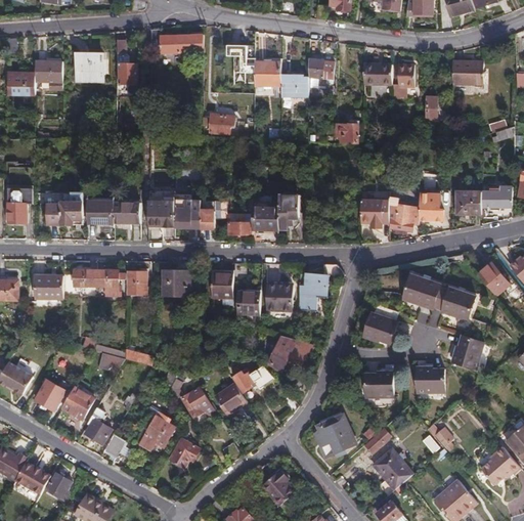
[(347,10),(349,0),(329,0),(329,4),(334,5),(339,6),(339,9),(347,10)]
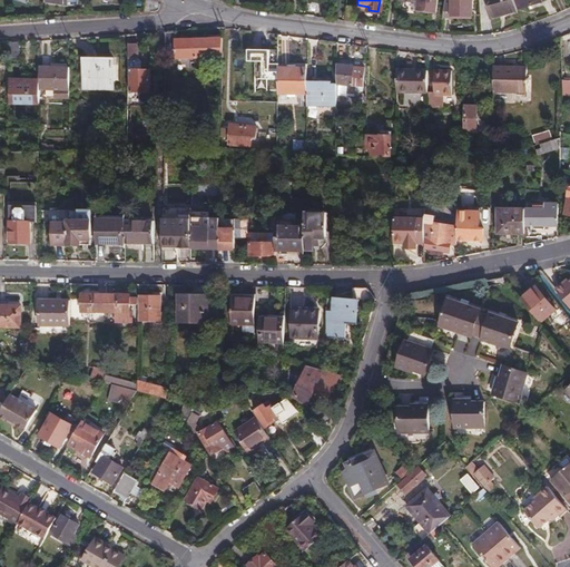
[(432,10),(433,0),(397,0),(397,7),(414,9),(414,8),(424,9),(432,10)]
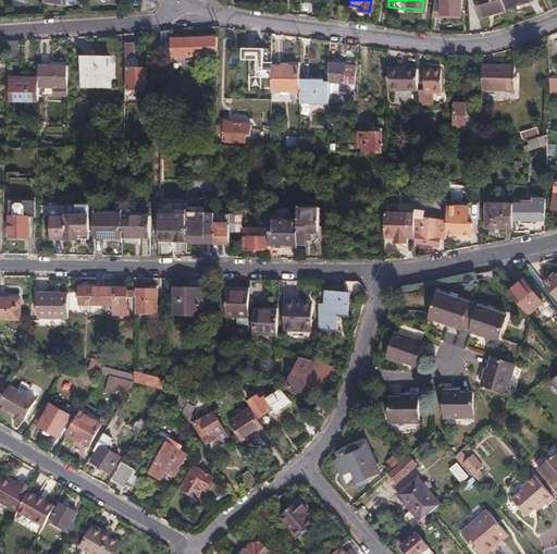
[(431,0),(430,16),(437,16),(437,15),(443,15),(458,16),(457,0),(431,0)]
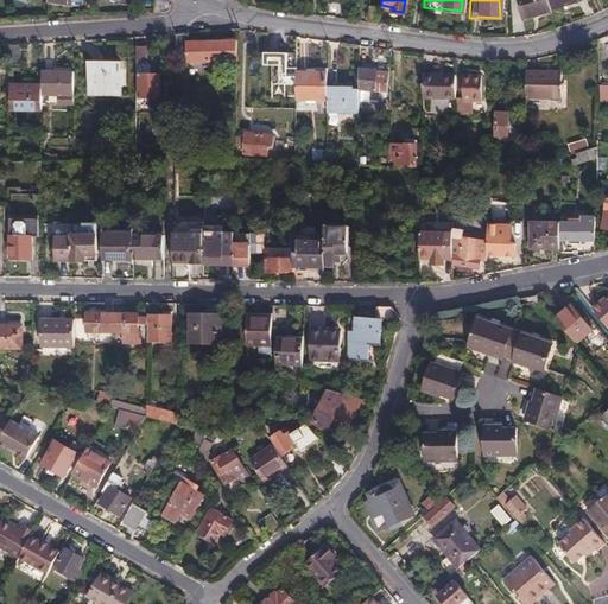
[(524,0),(521,1),(526,16),(552,8),(549,0),(524,0)]
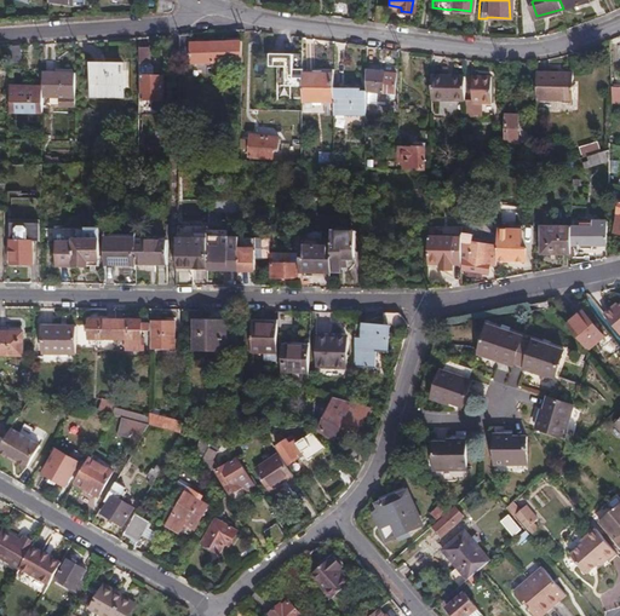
[(191,40),(191,34),(177,34),(177,59),(205,59),(205,52),(207,52),(207,59),(223,61),(239,61),(239,42),(220,41),(207,41),(191,40)]
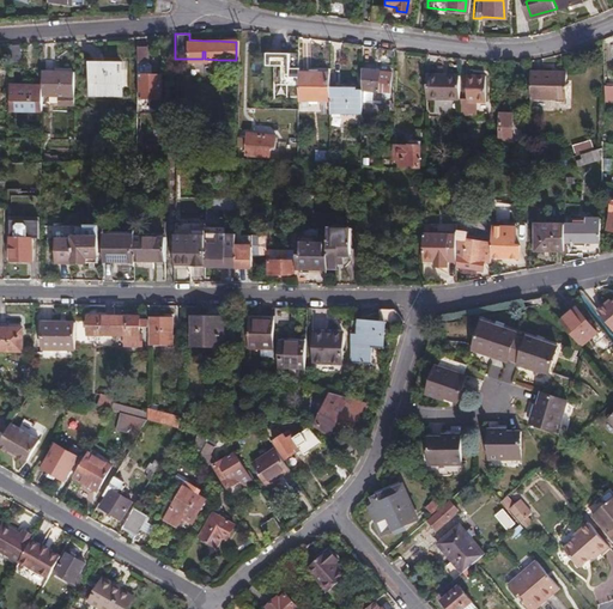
[(18,61),(18,43),(7,43),(7,61),(18,61)]
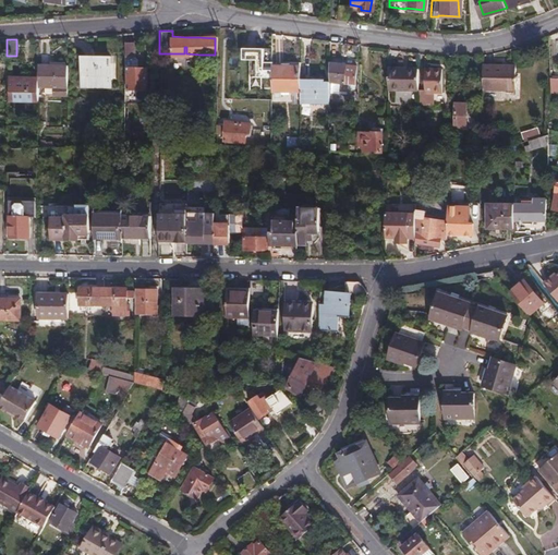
[(263,75),(262,86),(273,86),(274,63),(274,46),(244,46),(243,57),(251,58),(251,75),(263,75)]
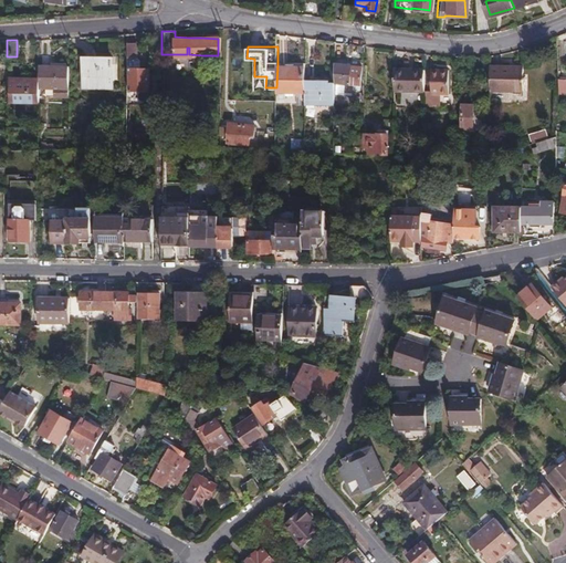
[(206,65),(217,65),(218,55),(203,55),(203,62),(206,65)]
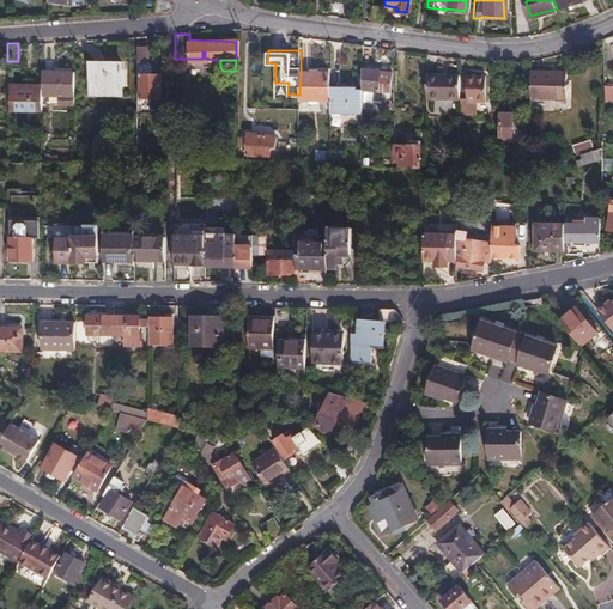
[(119,93),(119,66),(98,65),(87,65),(87,92),(119,93)]
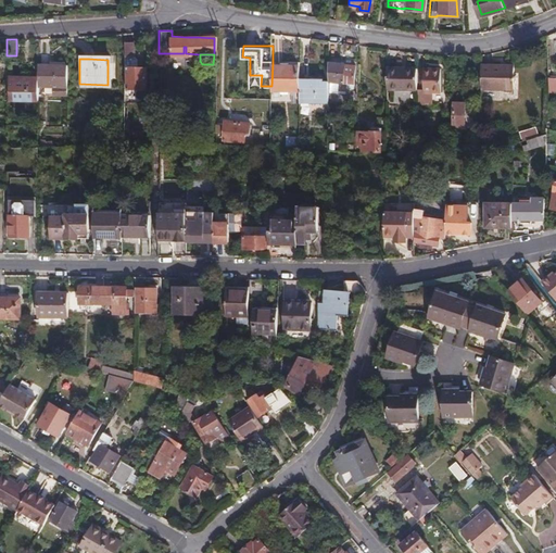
[(337,61),(329,61),(329,80),(355,80),(356,62),(337,61)]
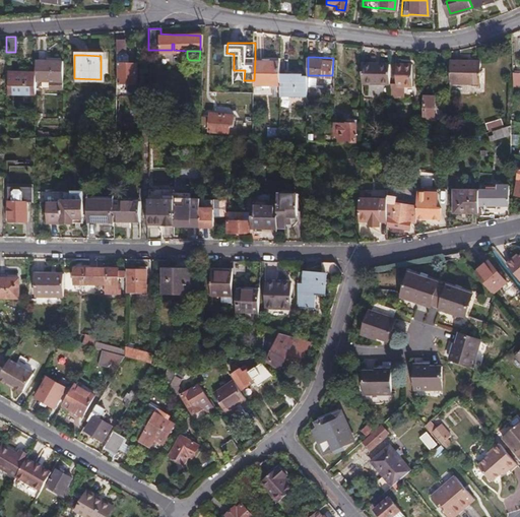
[(280,84),(280,74),(281,60),(261,59),(255,59),(254,80),(254,83),(280,84)]
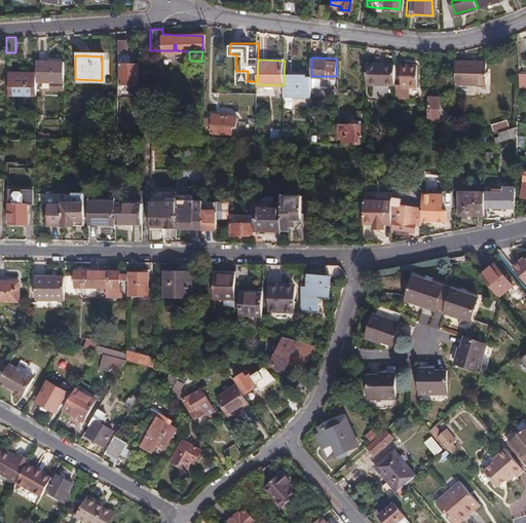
[(61,89),(61,61),(44,61),(34,61),(34,73),(34,82),(47,82),(47,89),(61,89)]
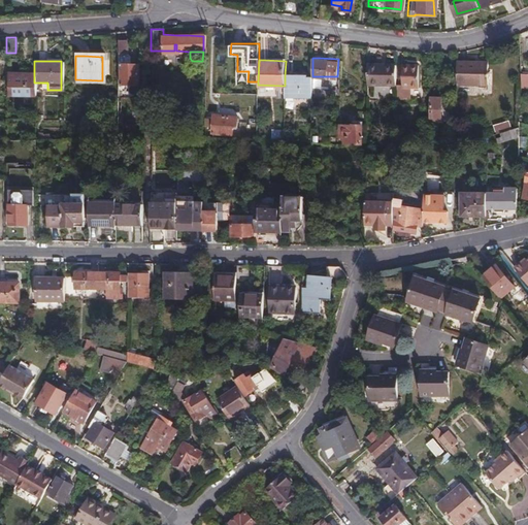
[(484,84),(485,61),(475,61),(453,62),(453,86),(484,84)]
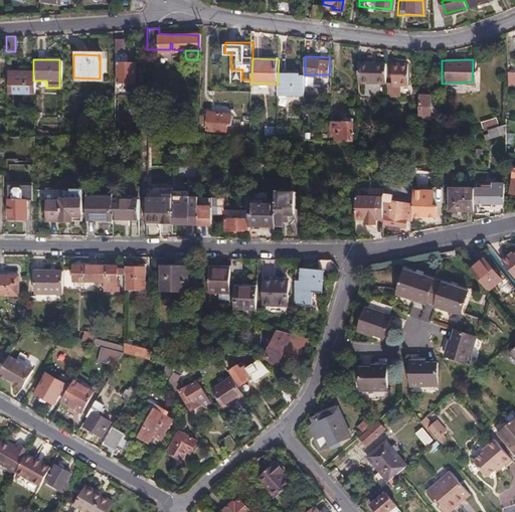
[(134,81),(134,61),(128,61),(117,61),(117,81),(134,81)]
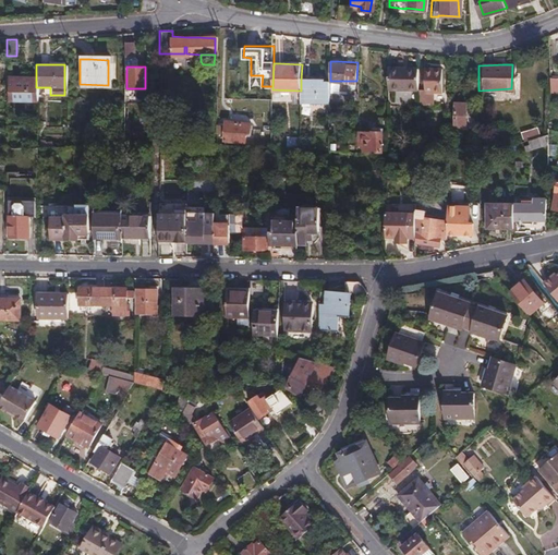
[(395,68),(384,67),(384,89),(413,89),(414,68),(395,68)]
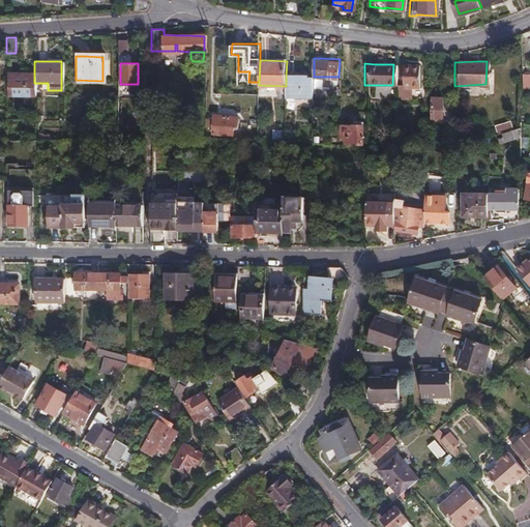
[(399,85),(399,87),(416,87),(417,63),(412,63),(400,63),(399,85)]
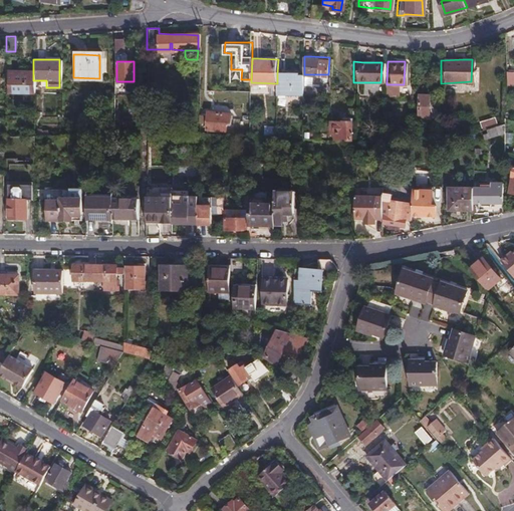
[(28,83),(33,83),(33,80),(33,71),(20,71),(5,71),(5,82),(10,82),(10,89),(27,90),(28,83)]
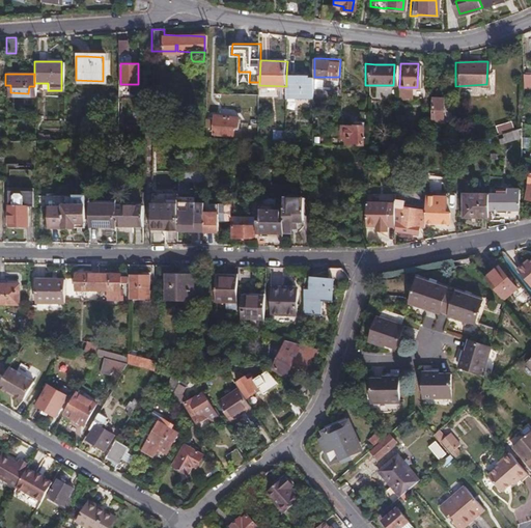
[(529,74),(520,74),(520,87),(530,90),(529,74)]
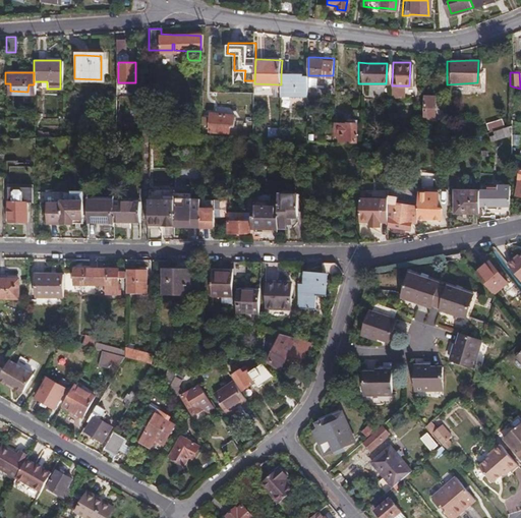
[(281,93),(307,93),(308,75),(289,75),(281,74),(281,84),(281,93)]
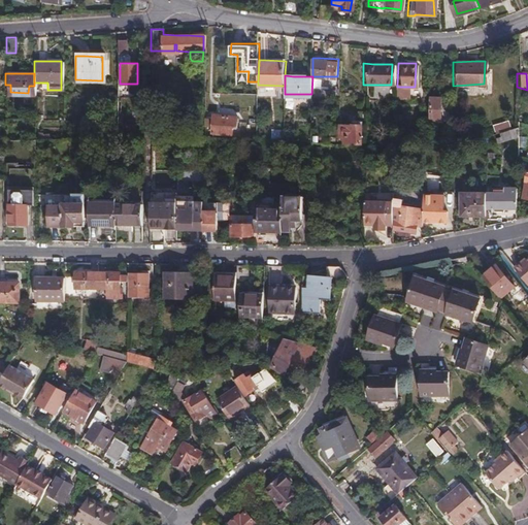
[(437,120),(437,97),(431,97),(427,97),(427,120),(437,120)]
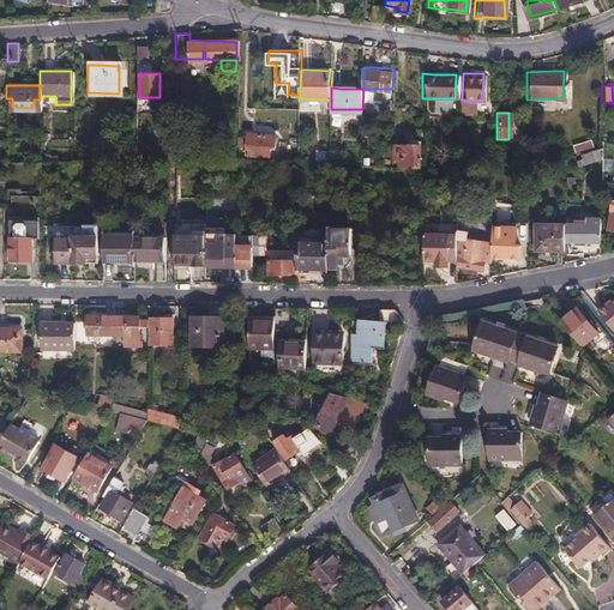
[(565,142),(569,153),(584,149),(594,146),(590,131),(585,132),(587,136),(581,137),(565,142)]
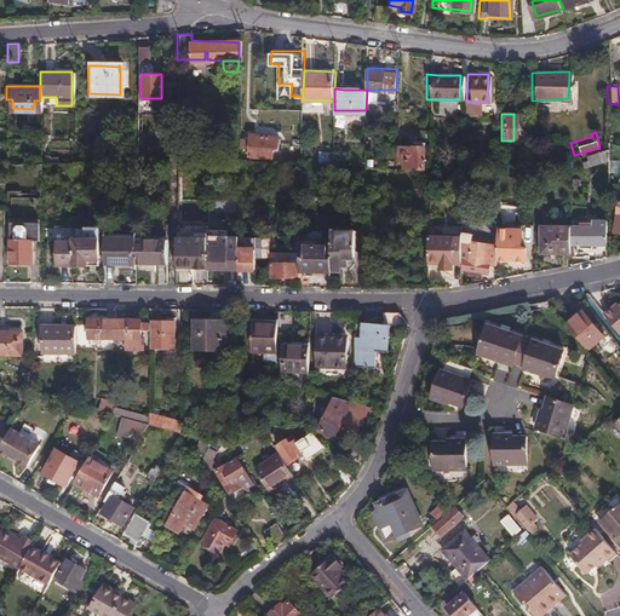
[(236,133),(234,155),(246,156),(247,133),(236,133)]
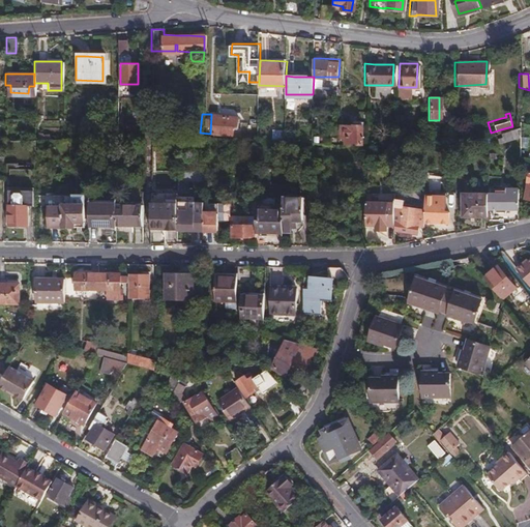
[(211,114),(210,134),(236,136),(237,116),(216,115),(211,114)]
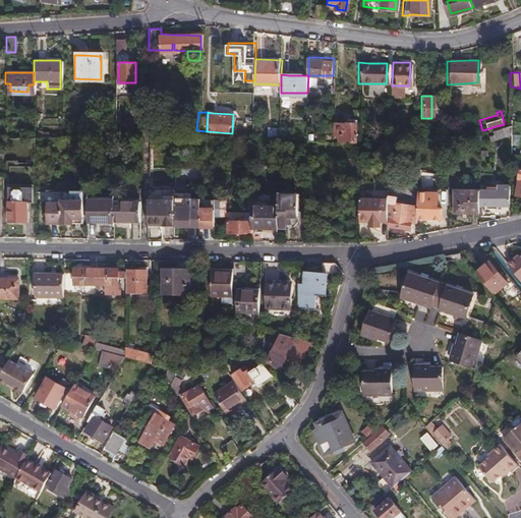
[(143,119),(127,117),(126,128),(141,130),(143,119)]
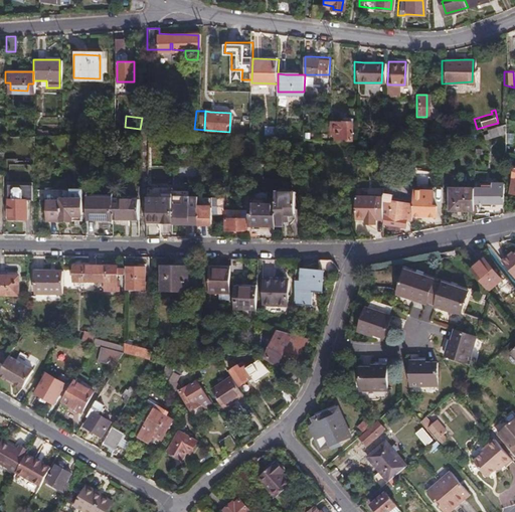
[(498,123),(490,125),(491,130),(484,132),(485,136),(507,131),(504,122),(498,123)]
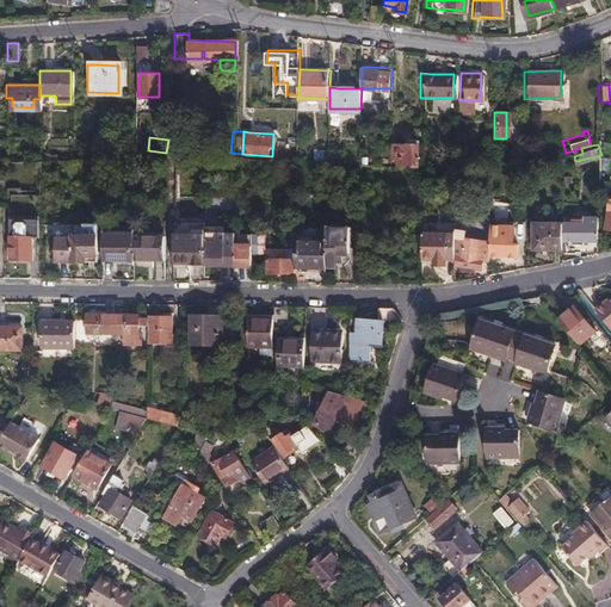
[(419,167),(419,147),(405,147),(394,147),(394,159),(399,159),(399,166),(419,167)]
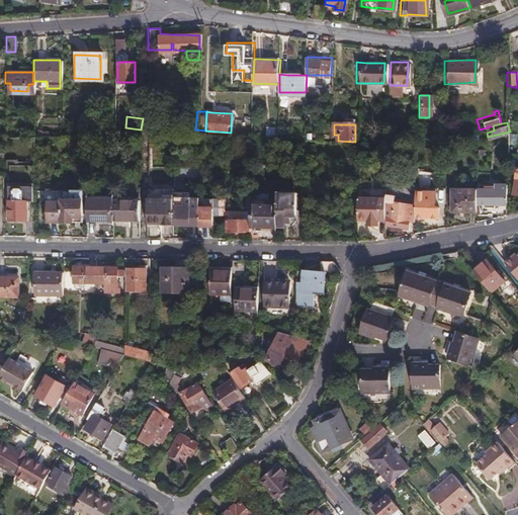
[(274,136),(275,126),(264,125),(263,136),(274,136)]
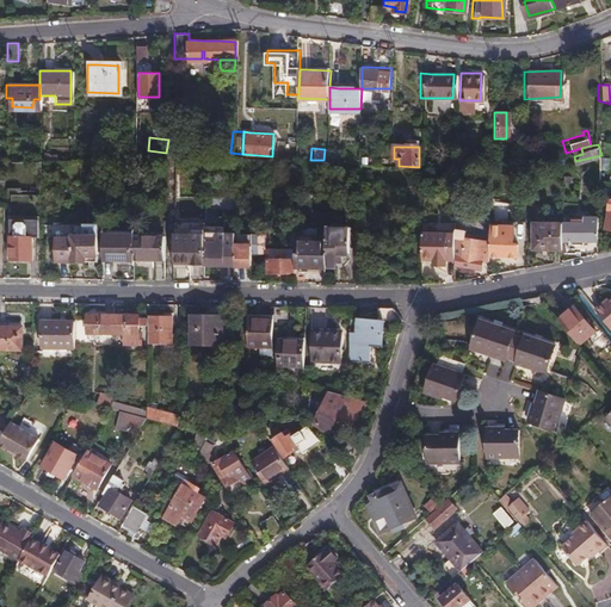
[(223,196),(204,196),(204,216),(223,216),(223,196)]
